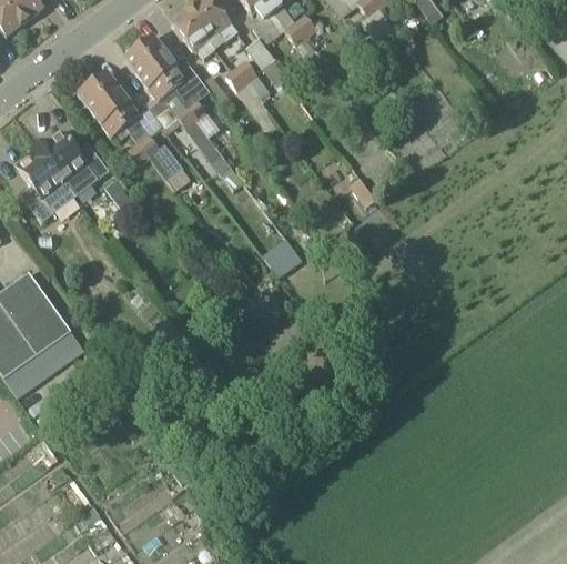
[(16,2),(13,0),(0,0),(0,30),(4,37),(21,24),(11,11),(14,8),(12,4),(16,2)]
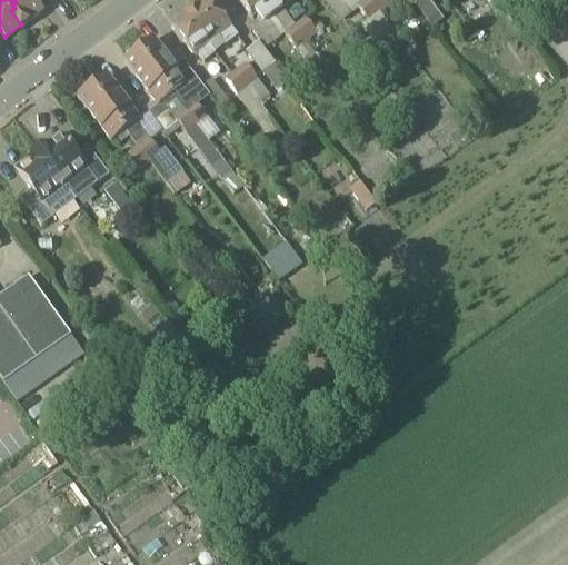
[(11,11),(21,25),(42,8),(36,0),(13,0),(16,2),(12,5),(15,8),(11,11)]
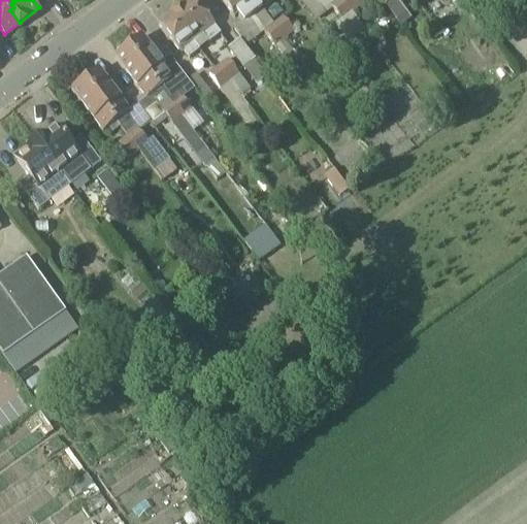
[(183,26),(192,37),(201,30),(208,40),(221,31),(197,0),(184,0),(177,5),(187,18),(184,20),(186,23),(183,26)]
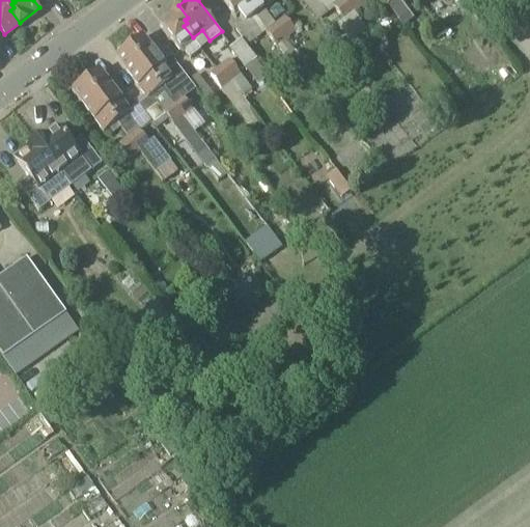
[(266,29),(277,44),(278,45),(286,37),(274,21),(262,5),(258,0),(224,0),(234,14),(240,10),(246,19),(234,27),(247,44),(266,29)]
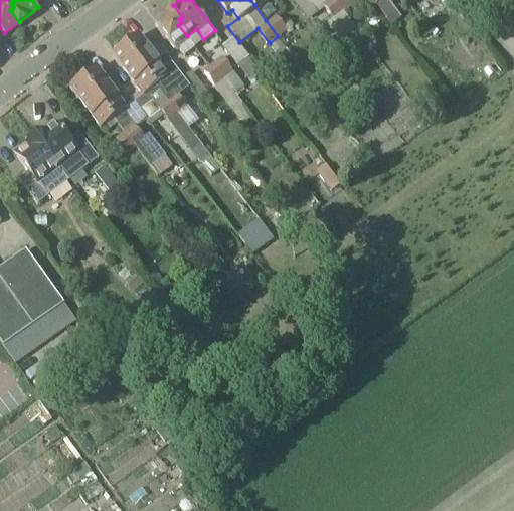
[(295,0),(309,17),(323,6),(322,4),(327,0),(295,0)]
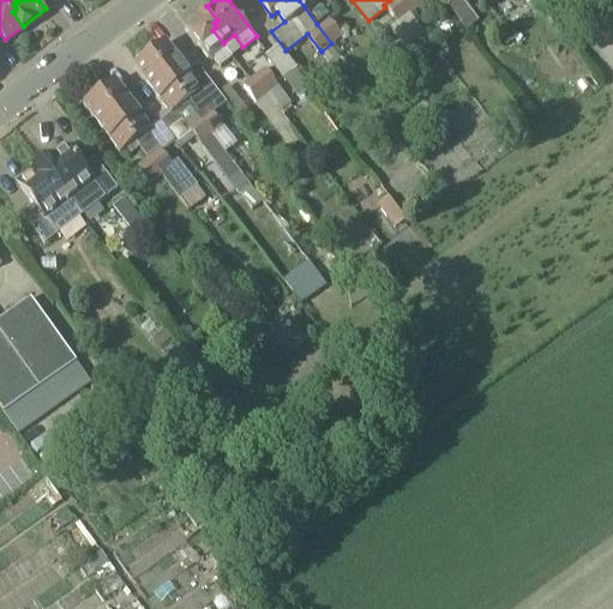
[(392,0),(403,16),(409,11),(419,4),(416,0),(392,0)]
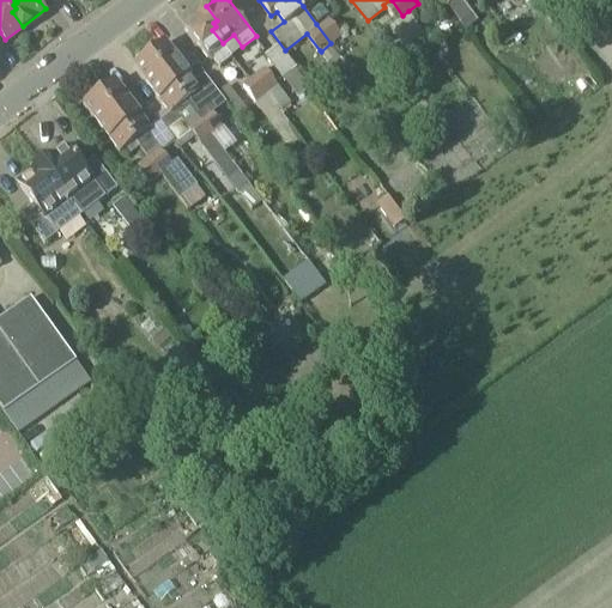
[(444,0),(465,26),(477,18),(462,0),(444,0)]
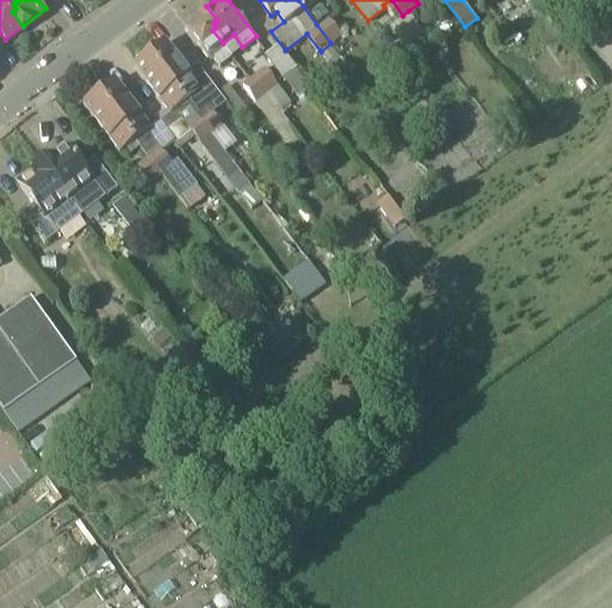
[(217,20),(206,6),(182,24),(206,56),(211,53),(219,65),(231,55),(223,43),(212,30),(216,26),(213,23),(217,20)]
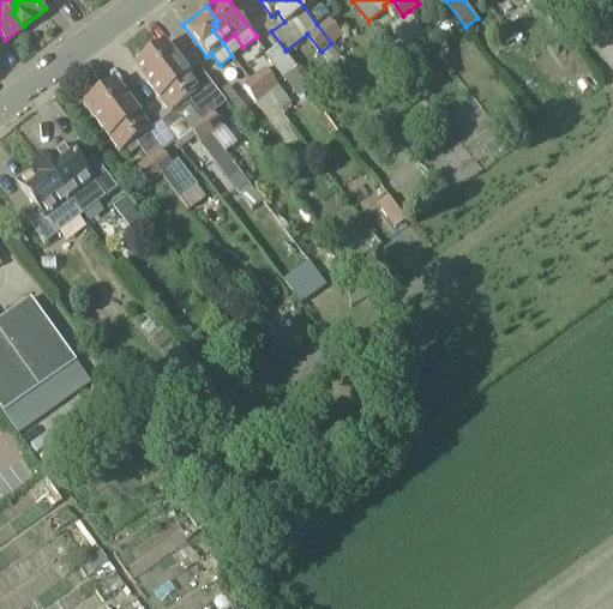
[(328,16),(317,24),(331,43),(342,34),(328,16)]
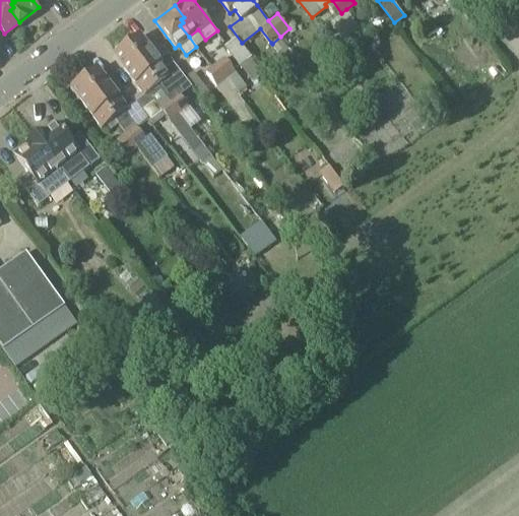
[(438,30),(433,24),(431,25),(424,30),(428,36),(435,30),(436,33),(436,31),(438,30)]
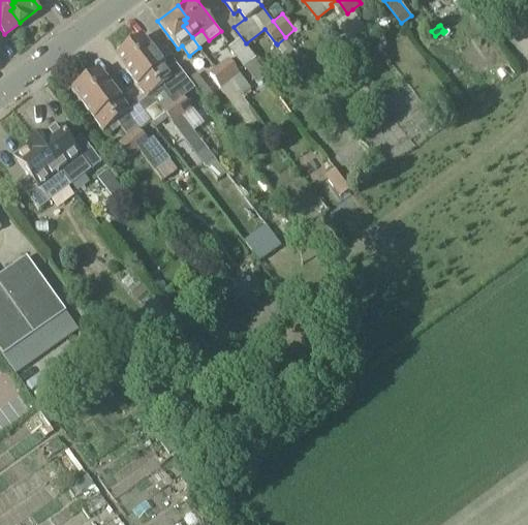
[(141,33),(128,43),(164,92),(167,95),(168,96),(179,88),(169,76),(173,74),(141,33)]
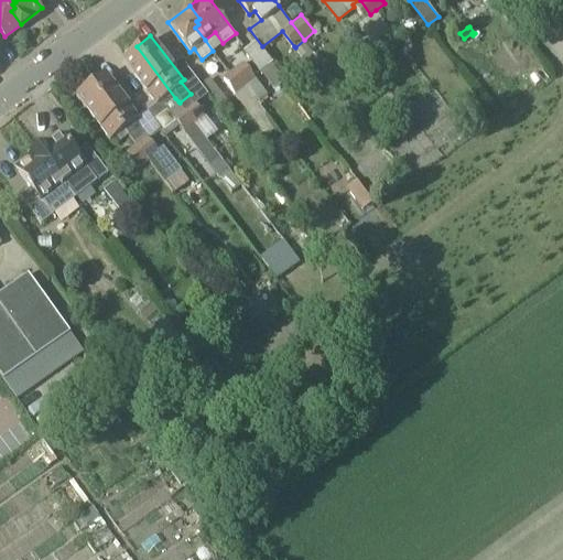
[(259,72),(271,62),(272,61),(256,40),(242,50),(259,72)]
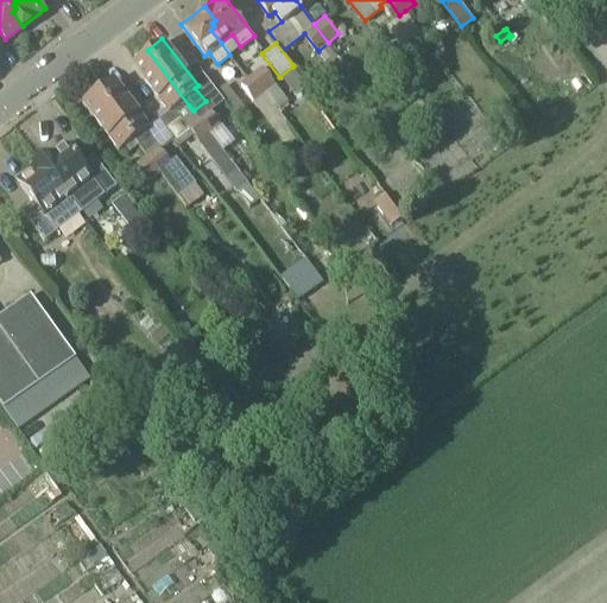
[(189,106),(147,50),(131,63),(168,109),(157,118),(172,135),(177,143),(191,131),(235,190),(247,182),(209,132),(196,114),(194,110),(193,109),(189,106)]
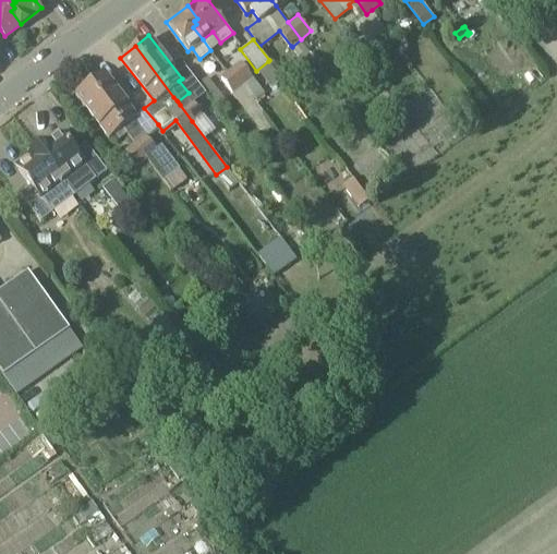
[(230,67),(242,83),(254,98),(264,91),(240,59),(230,67)]
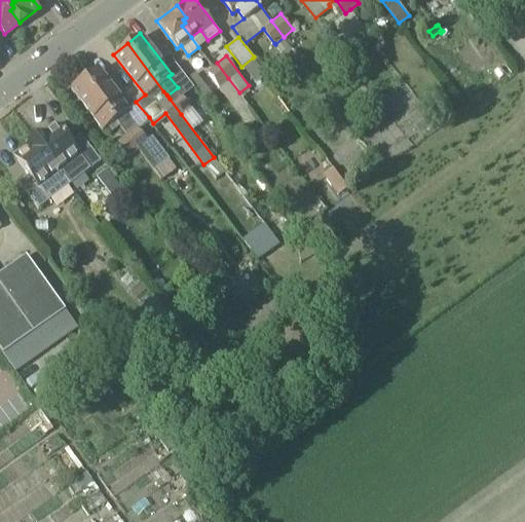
[(228,78),(217,63),(208,71),(218,85),(228,78)]
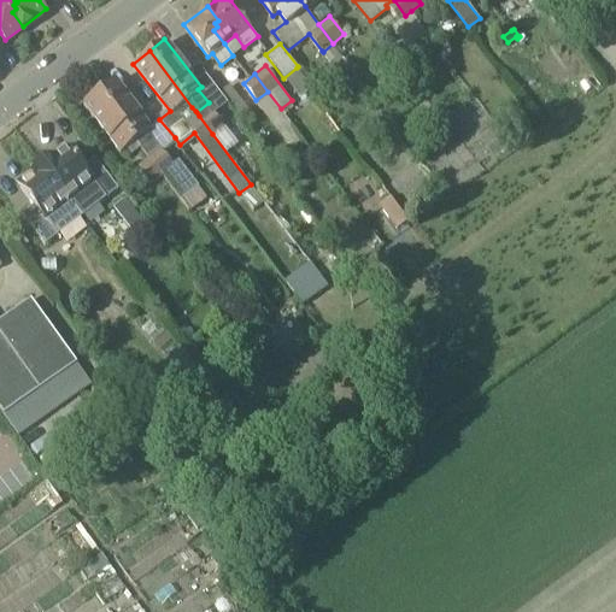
[(113,77),(98,89),(135,137),(148,156),(162,174),(180,196),(198,183),(177,158),(172,163),(160,148),(175,137),(159,119),(151,127),(113,77)]
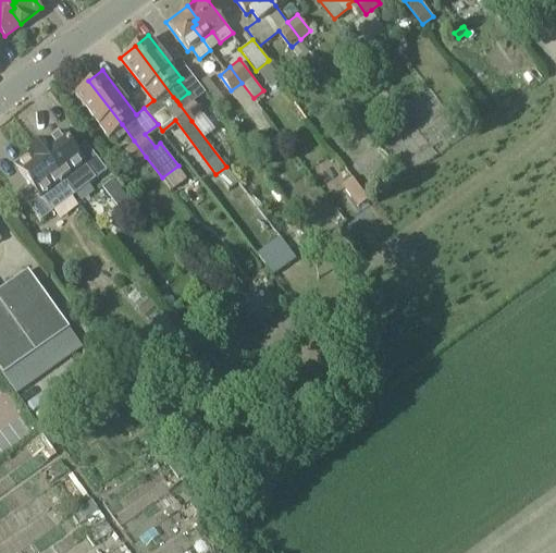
[(122,124),(88,81),(74,91),(107,136),(122,124)]
